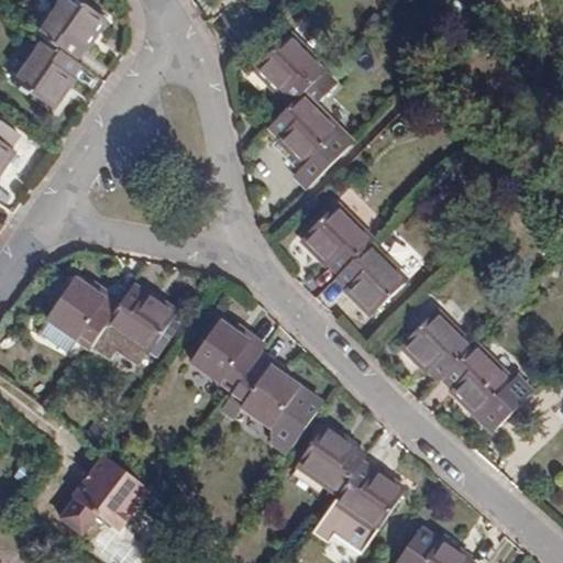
[(78,0),(59,0),(35,34),(41,37),(74,61),(81,48),(85,51),(107,20),(78,0)]
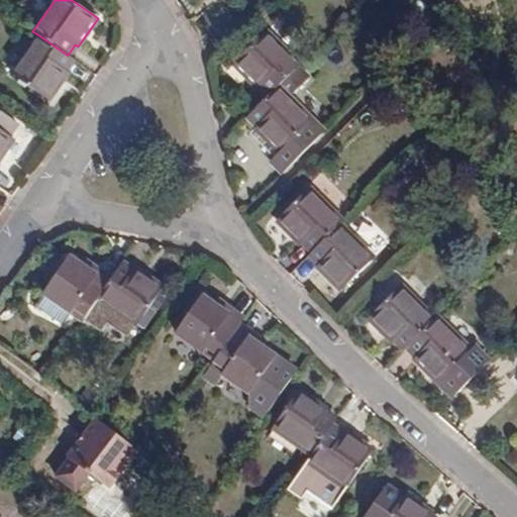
[(255,87),(259,86),(269,96),(278,86),(300,65),(267,30),(233,64),(255,87)]
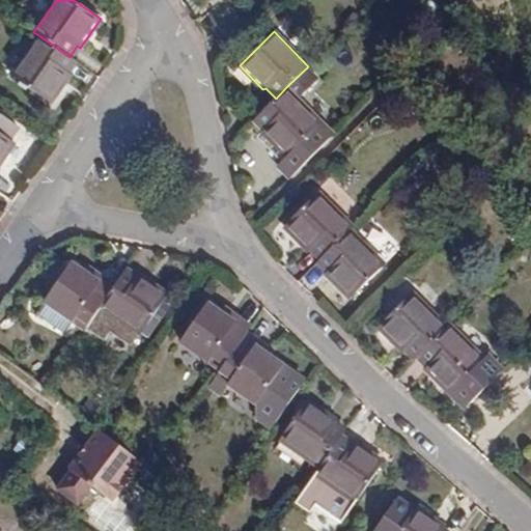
[(72,75),(67,72),(76,61),(70,57),(38,35),(11,75),(51,103),(72,75)]
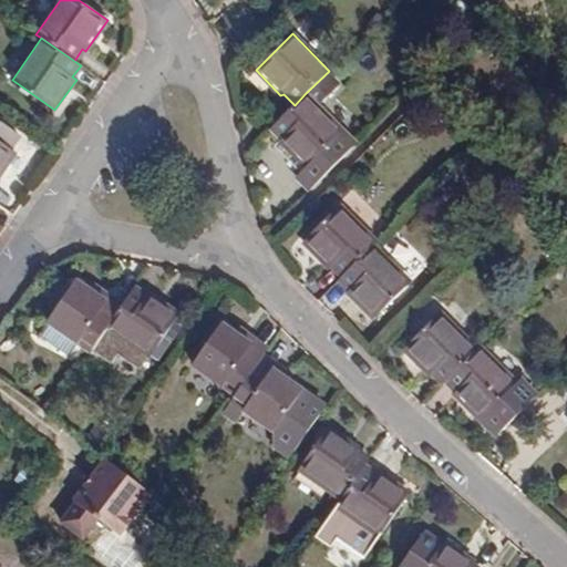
[(296,176),(310,188),(354,143),(305,94),(295,105),(270,130),(279,138),(277,142),(305,168),(296,176)]
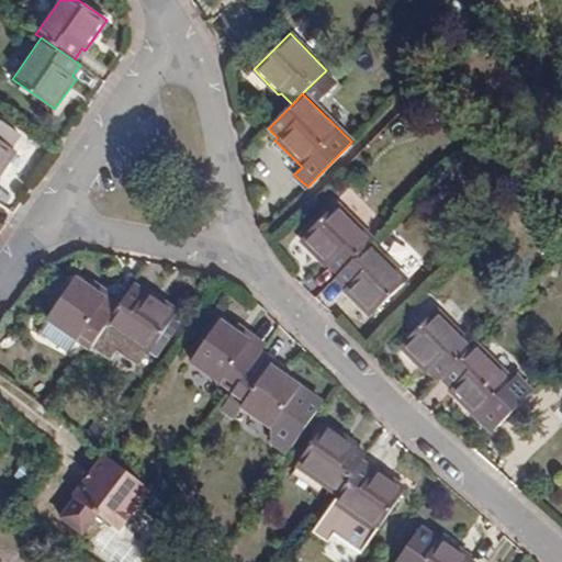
[(0,141),(0,172),(14,150),(0,141)]
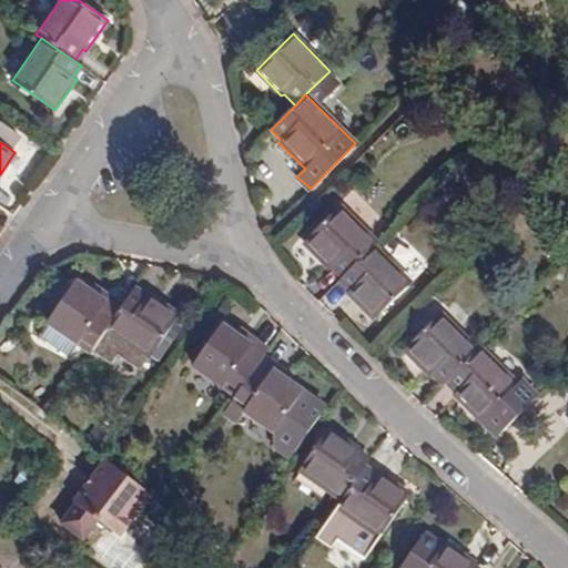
[(328,270),(332,266),(342,277),(374,245),(376,243),(340,206),(303,243),(328,270)]
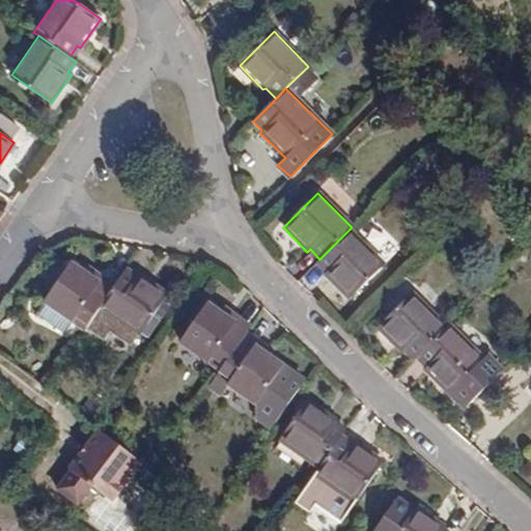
[(350,229),(319,259),(317,261),(327,271),(325,274),(351,299),(385,264),(350,229)]
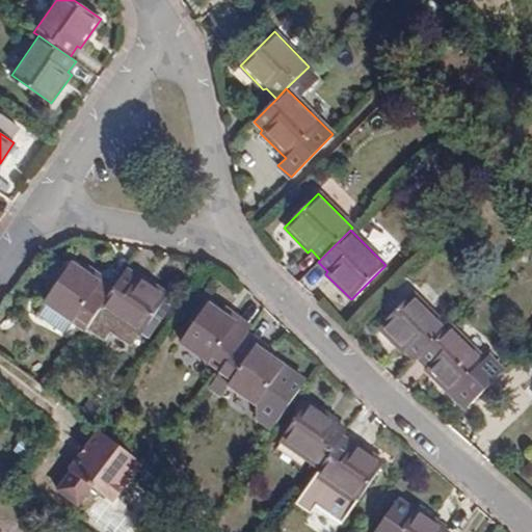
[(72,263),(45,301),(84,330),(101,307),(113,289),(101,280),(99,283),(72,263)]
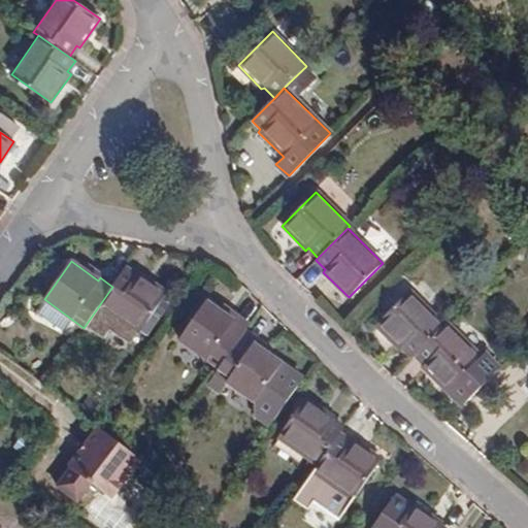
[(140,275),(138,278),(125,270),(112,287),(100,304),(138,332),(166,295),(140,275)]
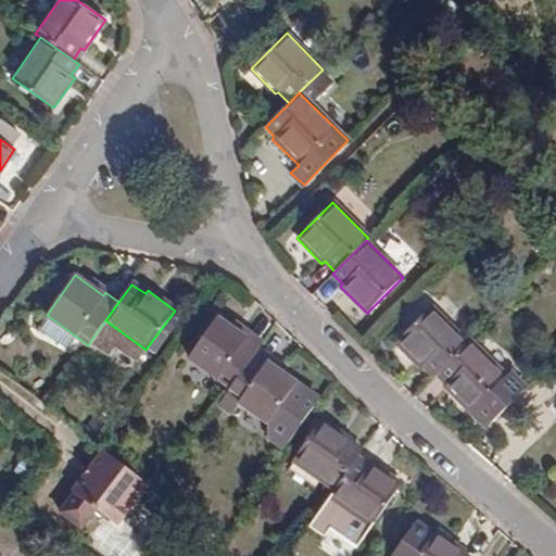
[(421,368),(424,366),(433,377),(437,374),(467,344),(430,307),(394,341),(421,368)]
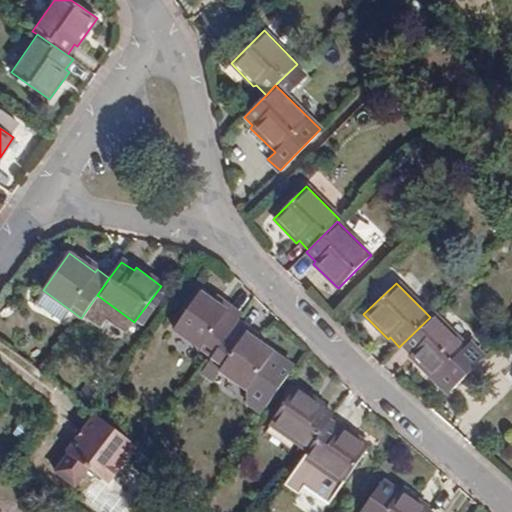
[(199,294),(173,330),(212,358),(236,323),(240,318),(227,308),(224,311),(199,294)]
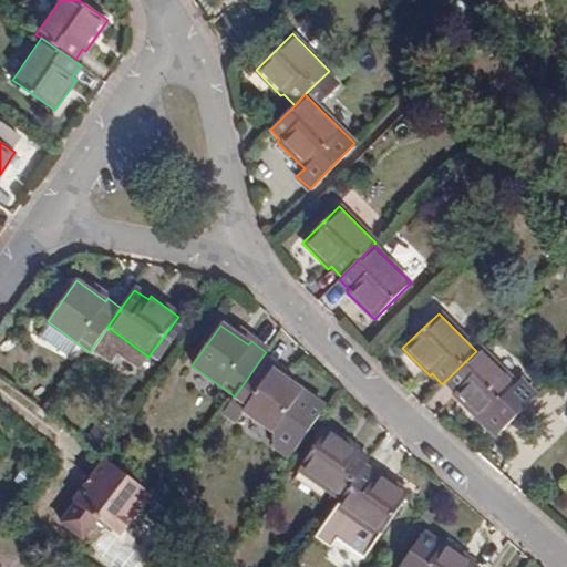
[(478,348),(476,351),(445,381),(456,392),(453,395),(495,436),(536,397),(519,380),(515,384),(478,348)]
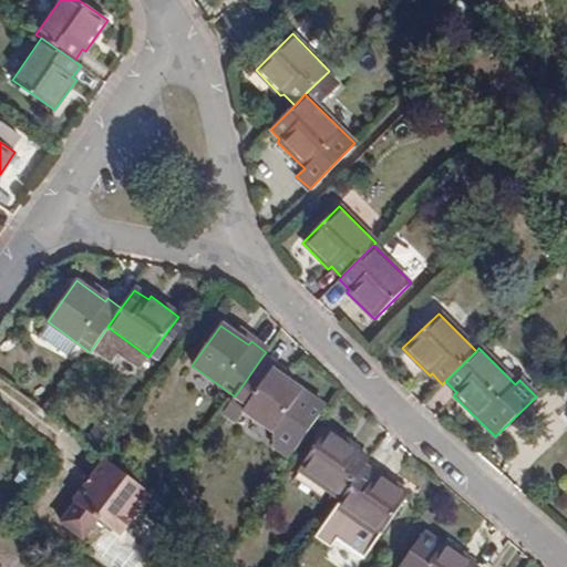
[(261,358),(235,397),(224,413),(236,422),(245,411),(272,431),(276,445),(290,456),(326,406),(275,372),(276,368),(261,358)]
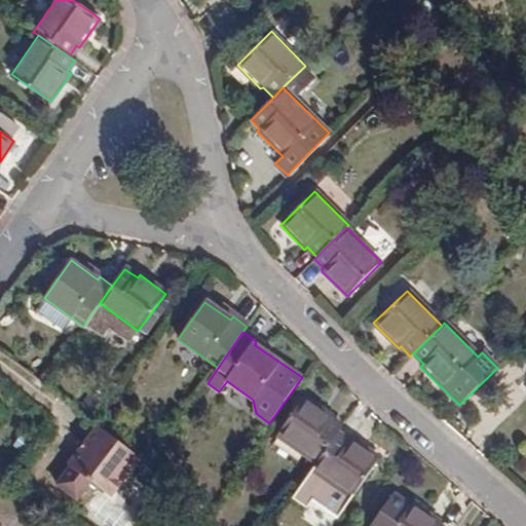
[(303,397),(276,434),(317,463),(331,444),(338,433),(342,427),(332,421),(332,417),(303,397)]
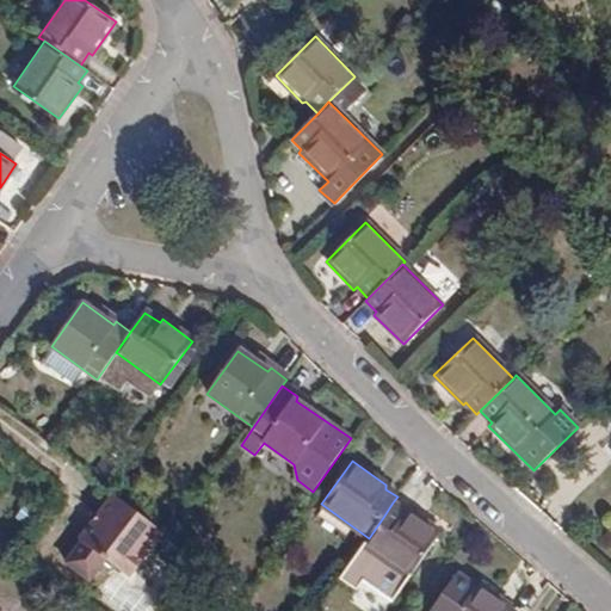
[(159,530),(109,493),(79,535),(118,567),(128,574),(159,530)]
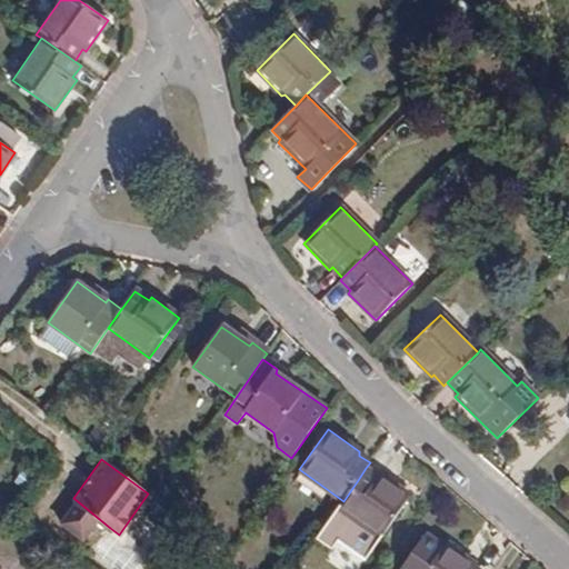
[(343,501),(338,509),(313,536),(331,549),(339,541),(366,559),(411,496),(378,473),(375,476),(366,468),(358,480),(343,501)]
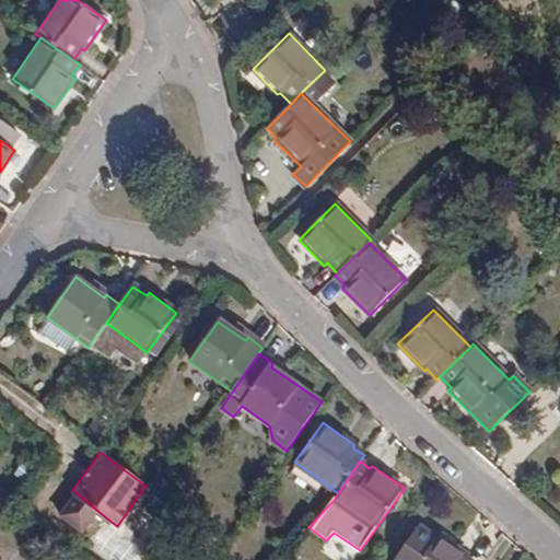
[(95,511),(108,520),(72,490),(71,492),(73,496),(59,515),(80,532),(95,511)]
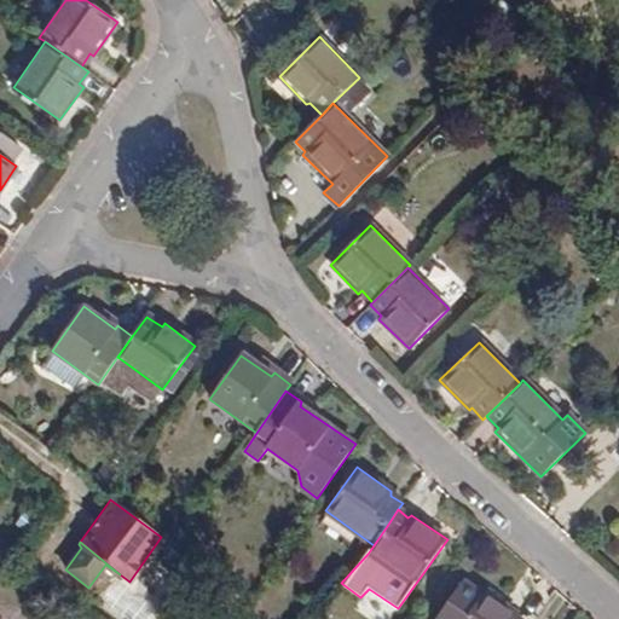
[(515,618),(518,617),(485,594),(482,599),(462,584),(437,618),(515,618)]
